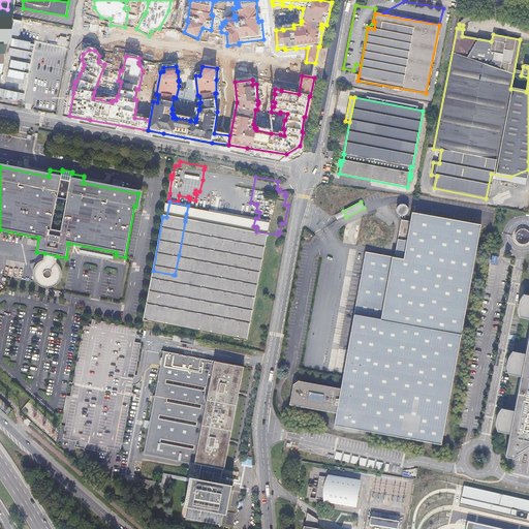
[(400,215),(402,216),(403,216),(404,216),(404,215),(406,214),(407,213),(407,212),(408,210),(408,209),(407,208),(406,206),(405,205),(403,204),(402,204),(401,204),(400,205),(399,205),(398,206),(397,207),(397,208),(396,209),(396,211),(397,213),(397,214),(398,214),(400,215)]
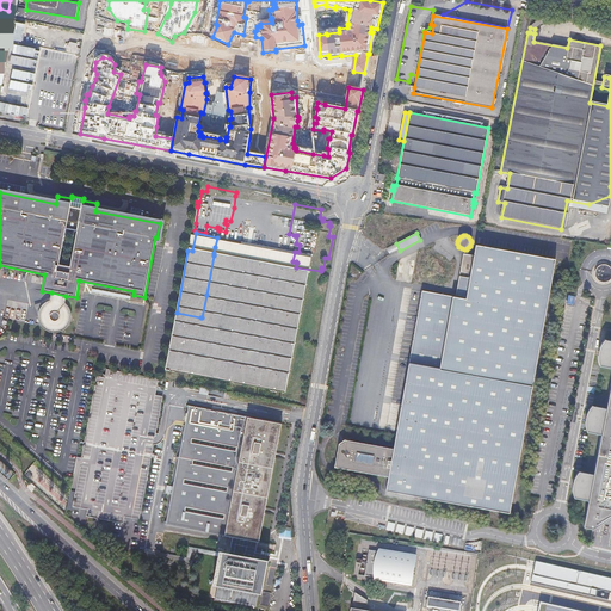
[(340,449),(338,448),(334,467),(388,476),(386,491),(508,513),(555,259),(475,245),(474,255),(467,254),(464,254),(463,253),(455,296),(421,291),(393,448),(349,440),(349,443),(340,449)]
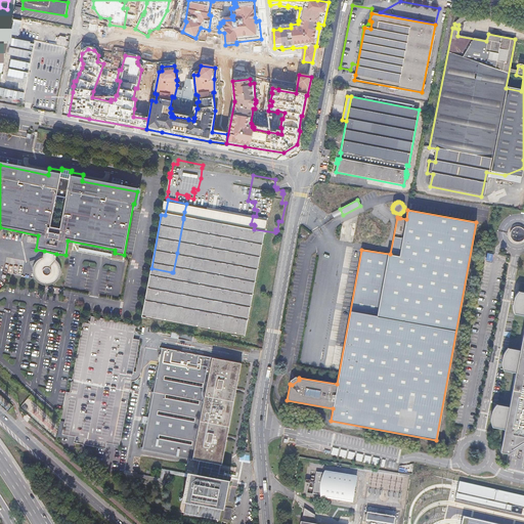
[(192,219),(183,217),(173,272),(173,273),(182,274),(183,274),(188,275),(189,267),(190,268),(193,254),(192,254),(193,243),(195,243),(199,228),(197,227),(198,221),(192,220),(192,219)]
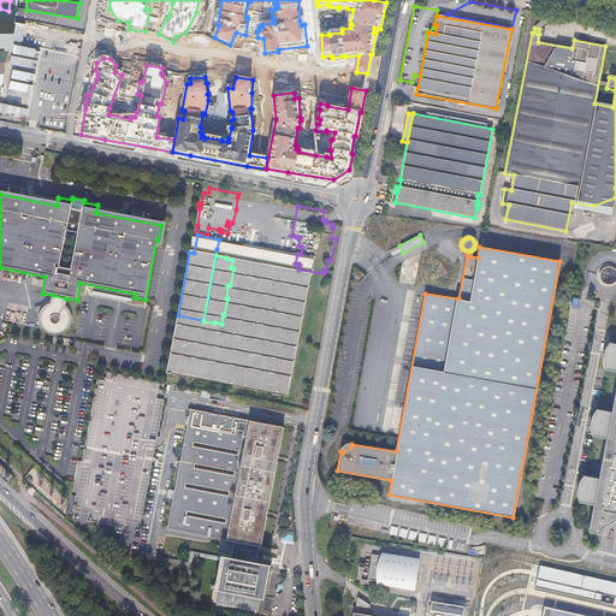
[(615,283),(615,267),(600,268),(600,284),(615,283)]
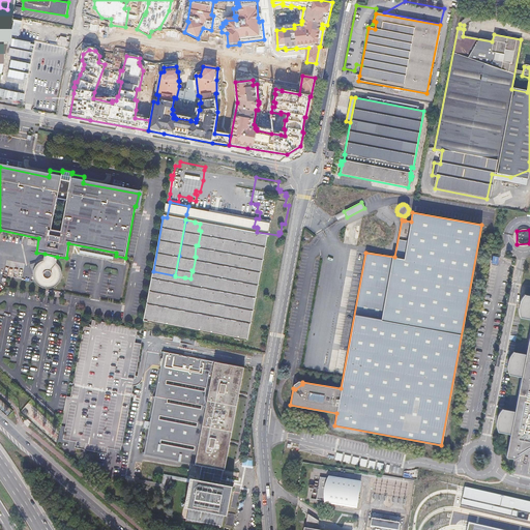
[(246,287),(246,290),(267,294),(268,287),(270,288),(270,285),(272,274),(276,274),(280,257),(277,257),(275,256),(278,242),(276,242),(278,235),(257,232),(257,235),(247,234),(243,258),(242,261),(238,286),(246,287)]
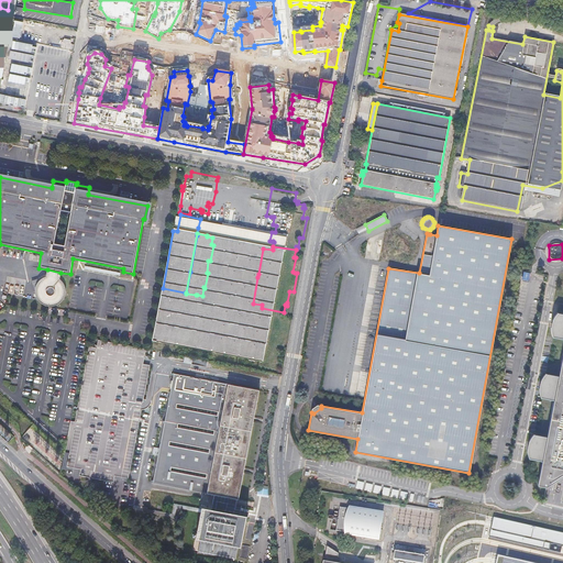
[(184,294),(185,293),(163,288),(162,291),(159,291),(152,342),(156,343),(155,349),(168,351),(168,350),(180,352),(179,353),(185,354),(185,353),(186,353),(188,339),(189,332),(190,328),(190,327),(185,326),(185,327),(183,327),(181,327),(180,327),(179,324),(179,320),(183,320),(183,315),(180,315),(183,306),(185,306),(186,297),(184,296),(185,294),(184,294)]
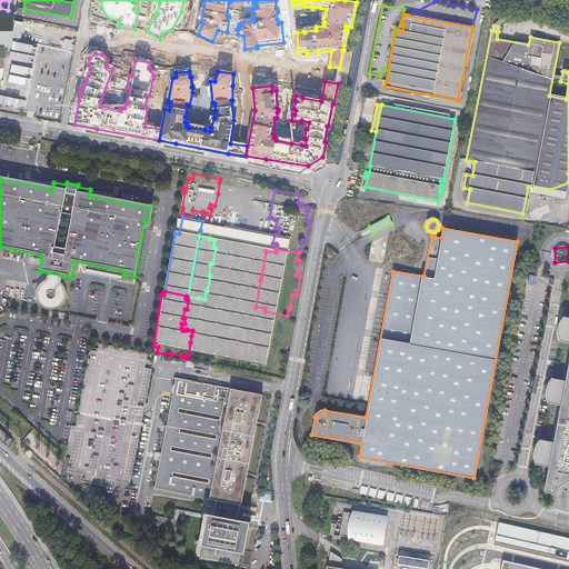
[(256,341),(248,339),(242,367),(247,367),(247,369),(252,370),(252,368),(265,370),(265,369),(266,369),(268,361),(271,362),(271,360),(280,361),(282,348),(286,349),(289,330),(286,330),(288,319),(287,319),(287,316),(265,311),(263,317),(261,316),(259,325),(261,325),(259,333),(258,332),(256,341)]
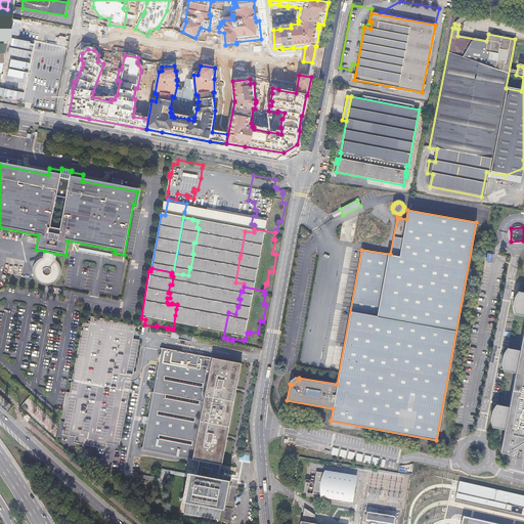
[(523,292),(519,291),(517,293),(516,296),(514,298),(514,300),(513,303),(513,305),(513,308),(514,311),(515,313),(523,315),(523,330),(520,350),(508,347),(506,349),(505,352),(504,355),(503,357),(501,360),(501,363),(503,366),(504,370),(516,373),(510,406),(497,404),(495,406),(493,408),(492,411),(491,416),(491,419),(491,422),(492,425),(492,427),(506,429),(500,451),(509,452),(510,451),(511,451),(523,442),(523,292)]
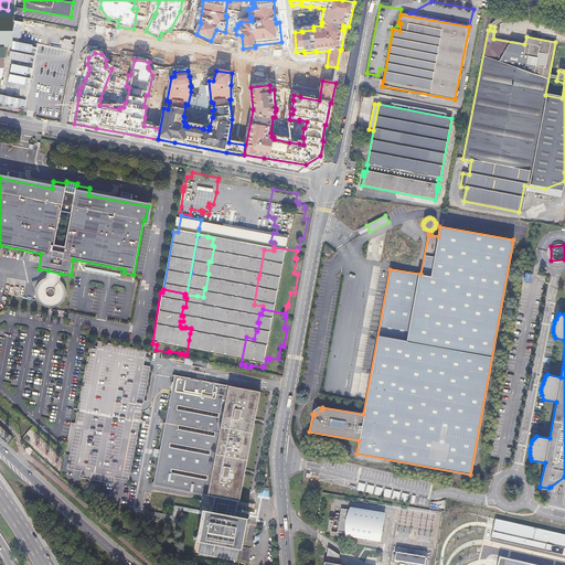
[(210,333),(198,331),(198,334),(196,341),(193,354),(205,356),(205,360),(211,361),(211,359),(219,360),(217,362),(227,363),(227,362),(235,363),(235,365),(240,365),(241,364),(246,337),(241,337),(240,338),(234,338),(234,332),(230,332),(230,330),(215,327),(215,329),(210,328),(210,329),(210,331),(210,333)]
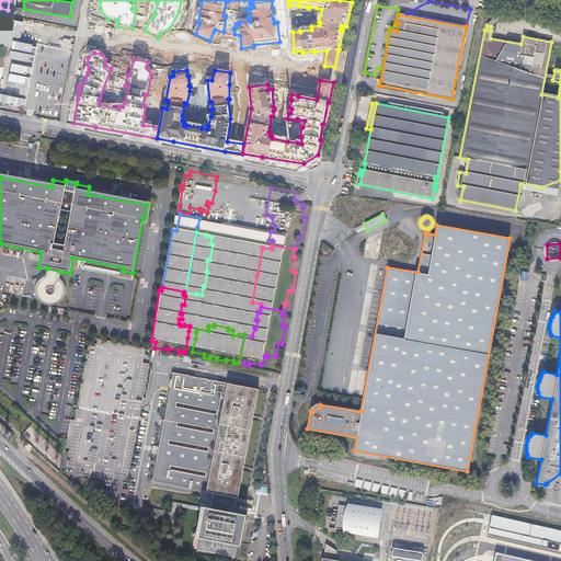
[(63,454),(60,468),(66,469),(67,466),(79,468),(78,474),(112,482),(114,474),(127,478),(149,365),(142,363),(145,348),(98,340),(95,347),(88,346),(73,421),(69,421),(65,444),(63,454)]
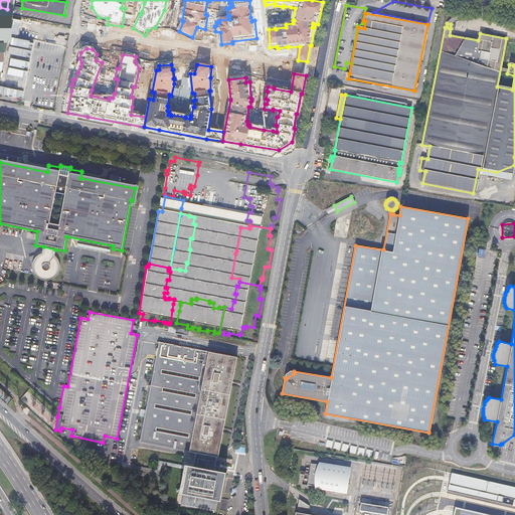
[(195,452),(215,456),(217,456),(236,357),(158,341),(139,441),(195,452)]
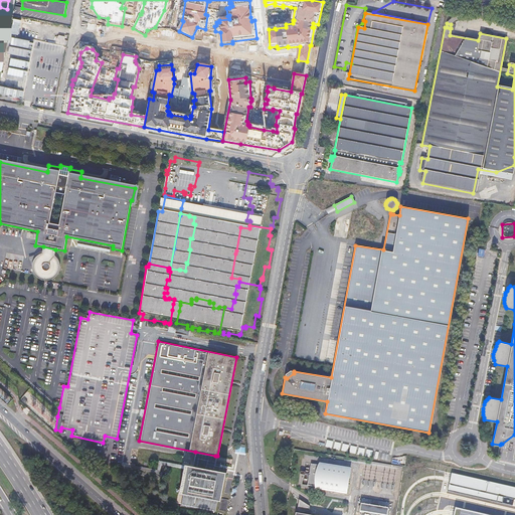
[(195,452),(191,473),(195,473),(196,472),(208,474),(208,476),(211,477),(215,456),(195,452)]
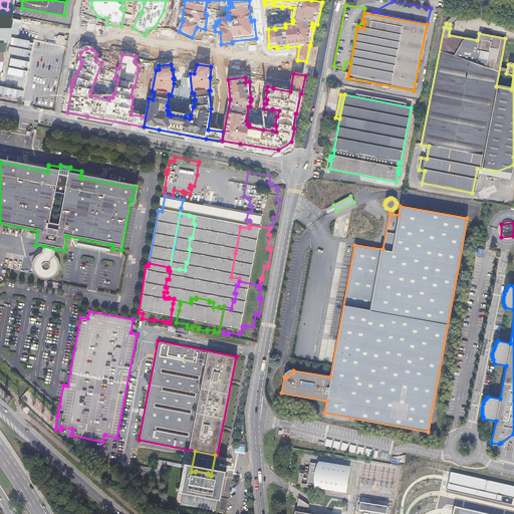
[(319,461),(317,464),(314,486),(314,488),(346,493),(350,467),(319,461)]
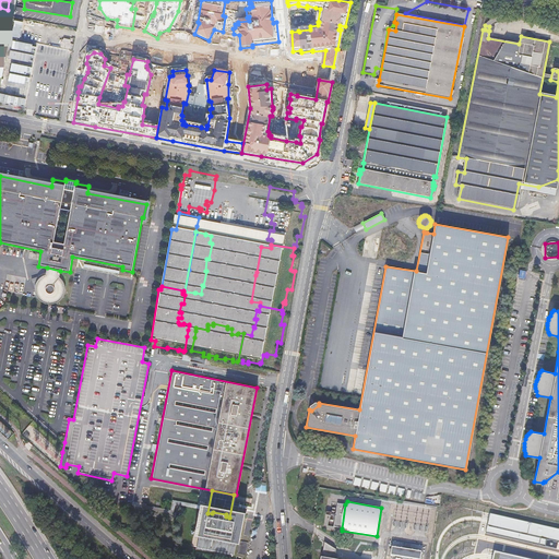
[(345,504),(337,503),(333,526),(342,528),(345,504)]
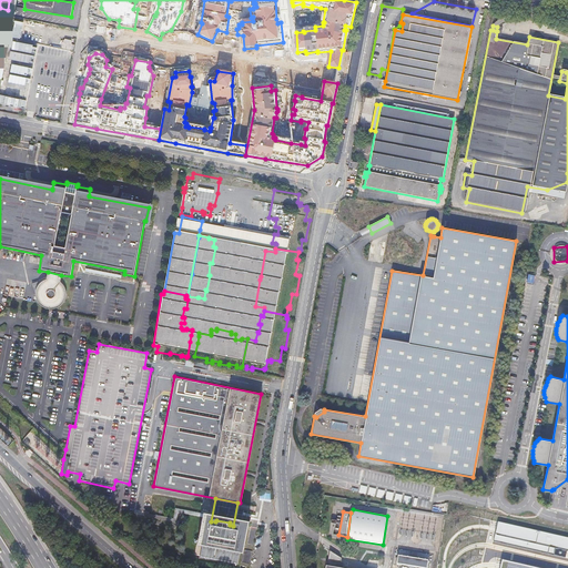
[(233,526),(230,525),(215,521),(211,521),(205,520),(198,557),(235,564),(242,527),(233,526)]
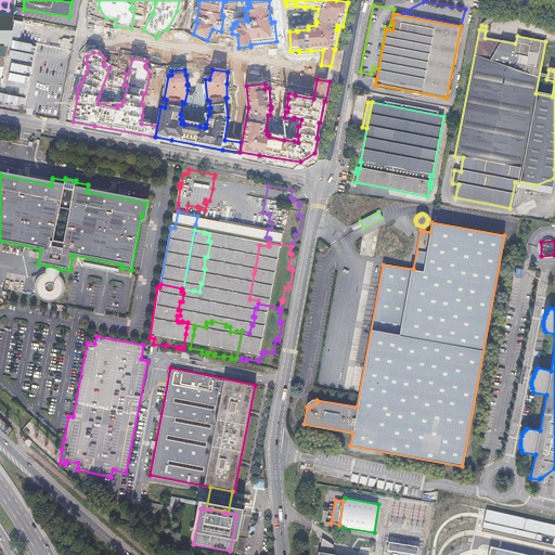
[(554,526),(487,510),(485,517),(482,528),(543,543),(545,536),(554,538),(554,526)]
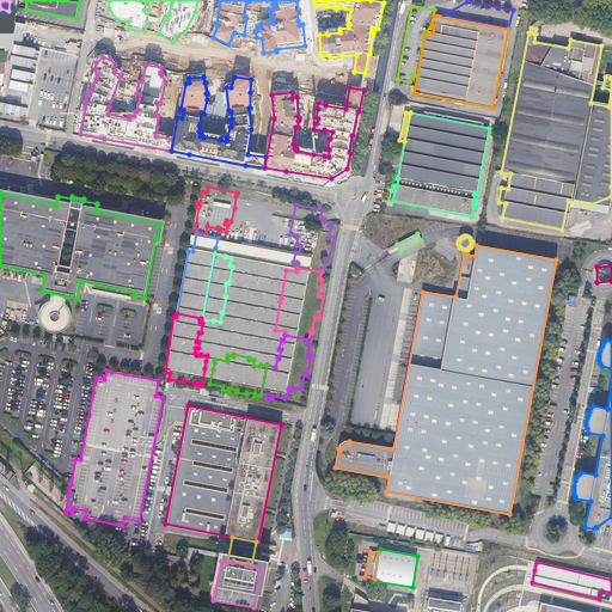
[(357,594),(354,611),(363,611),(367,611),(369,603),(357,594)]
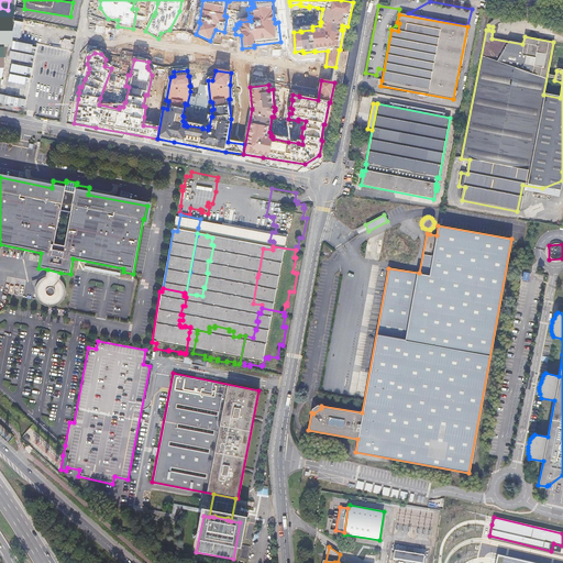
[(423,562),(424,555),(395,551),(394,559),(419,562),(423,562)]
